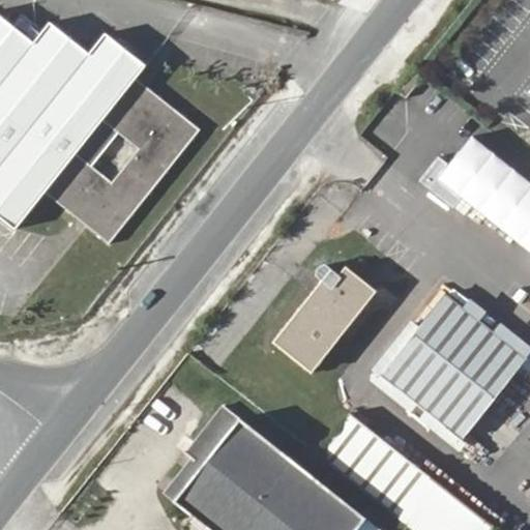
[(108,243),(200,128),(137,77),(146,64),(105,30),(88,51),(52,22),(36,41),(0,11),(0,217),(13,228),(42,190),(108,243)]
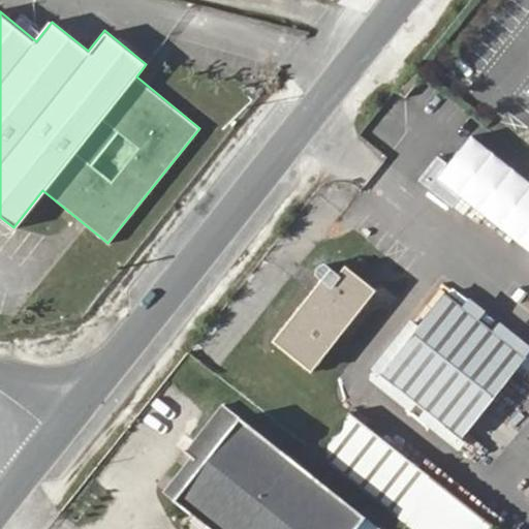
[(528,176),(471,132),(436,177),(528,247),(528,176)]
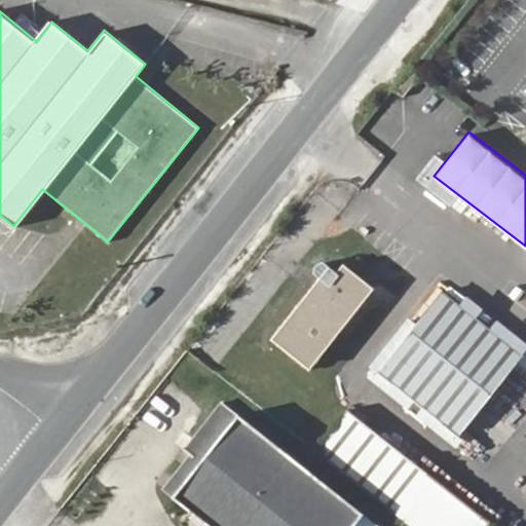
[(318,291),(279,339),(317,370),(380,292),(350,268),(326,298),(318,291)]
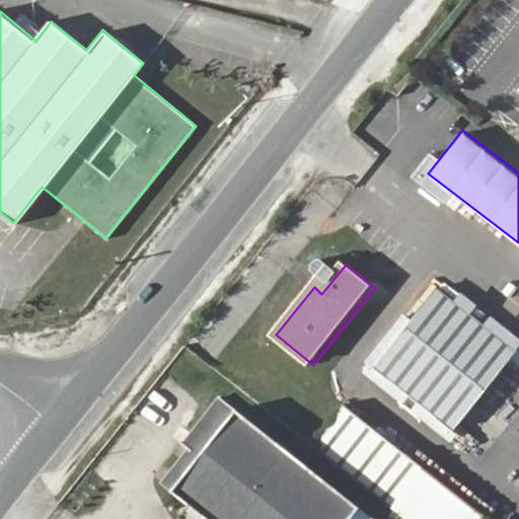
[(518,349),(444,290),(381,368),(462,432),(518,361),(518,349)]
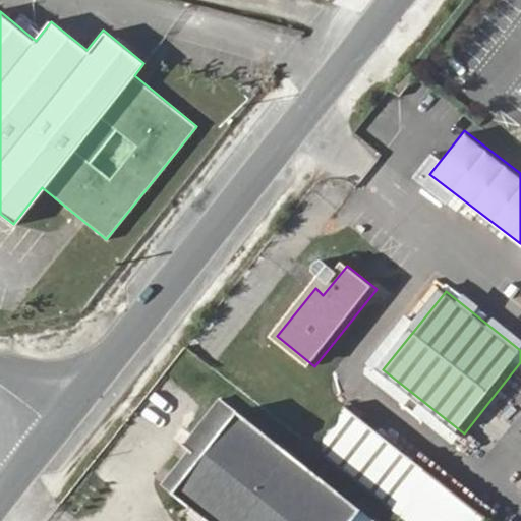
[(178,495),(212,520),(383,520),(231,397),(192,446),(200,452),(174,483),(182,490),(178,495)]
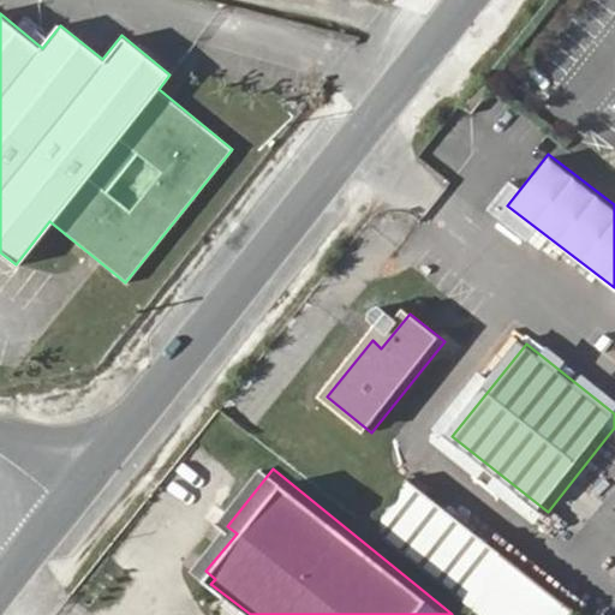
[(380,526),(488,614),(577,614),(415,482),(380,526)]
